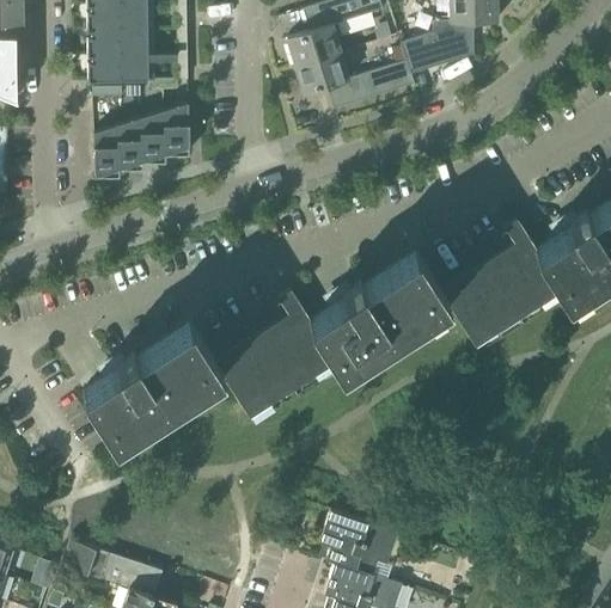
[(0,0),(0,93),(17,99),(17,54),(17,51),(24,51),(25,51),(24,0),(0,0)]
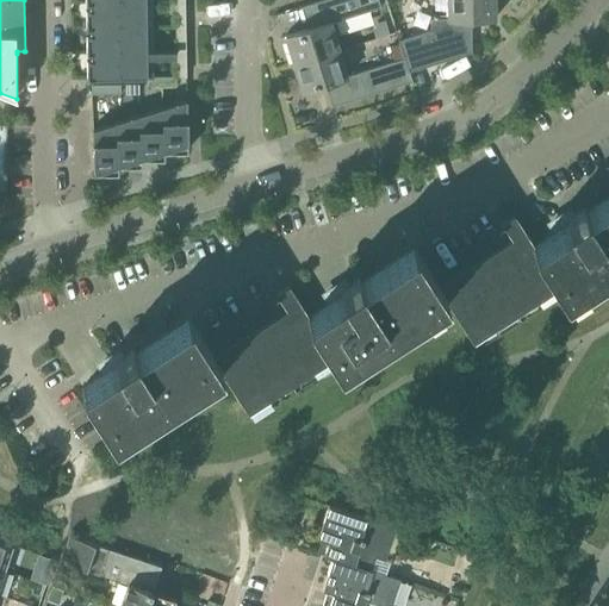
[(87,0),(87,6),(92,6),(92,13),(87,13),(88,31),(93,31),(93,38),(88,38),(88,56),(93,56),(93,63),(88,63),(89,81),(149,81),(147,0),(87,0)]
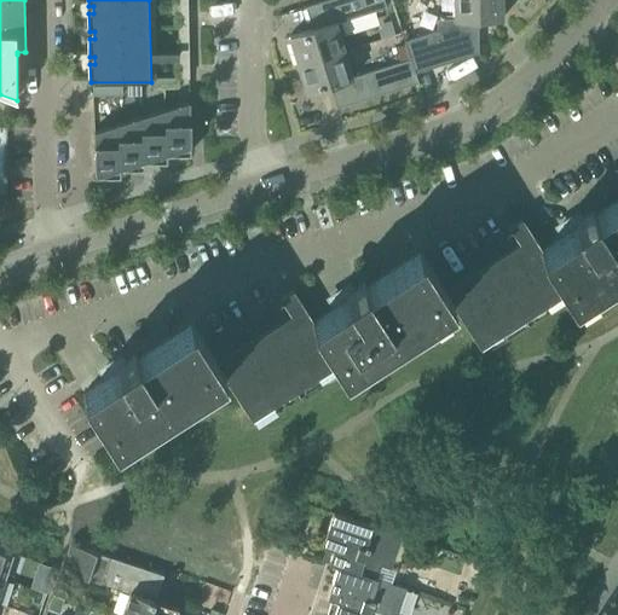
[(290,39),(300,67),(346,53),(338,25),(388,10),(385,0),(336,0),(307,10),(312,25),(319,24),(321,30),(290,39)]
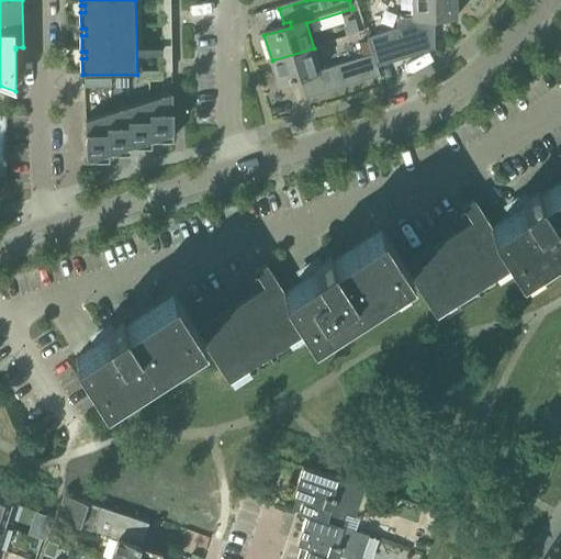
[(368,40),(370,44),(378,69),(379,68),(436,51),(436,25),(430,25),(430,20),(458,20),(457,0),(413,0),(414,19),(399,19),(399,30),(368,40)]
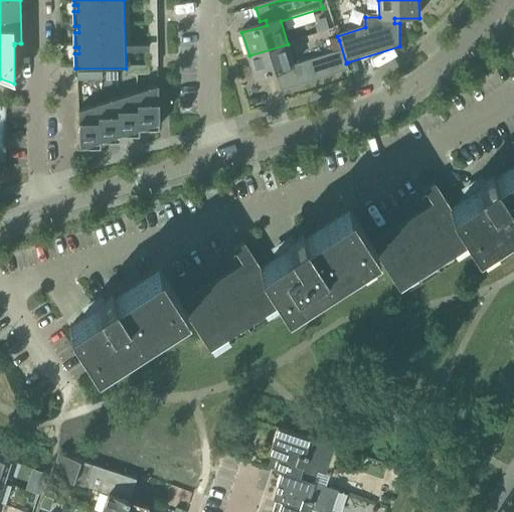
[(158,13),(150,13),(150,25),(158,25),(158,13)]
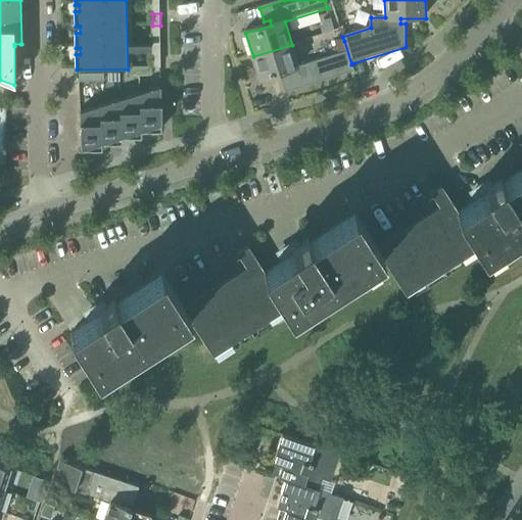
[(325,21),(322,28),(324,35),(335,31),(332,19),(325,21)]
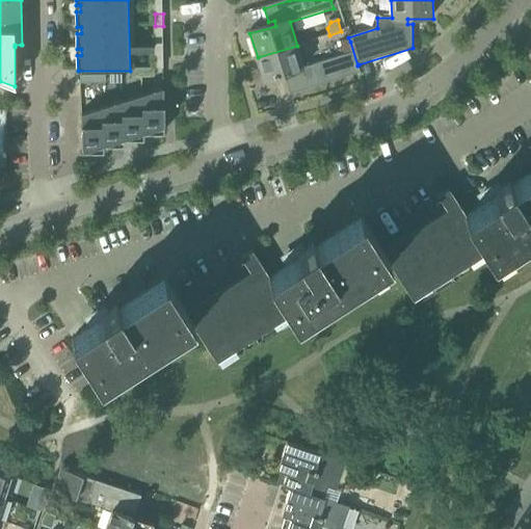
[(163,48),(163,35),(155,35),(155,48),(163,48)]
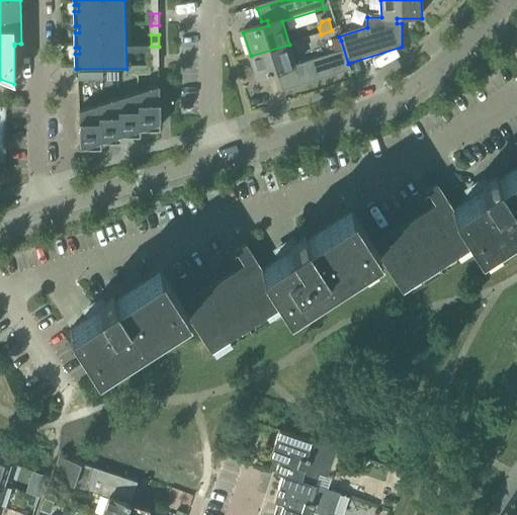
[(289,45),(251,56),(258,80),(275,75),(277,80),(279,80),(283,92),(351,71),(349,63),(348,64),(341,40),(333,43),(336,55),(296,67),(289,45)]
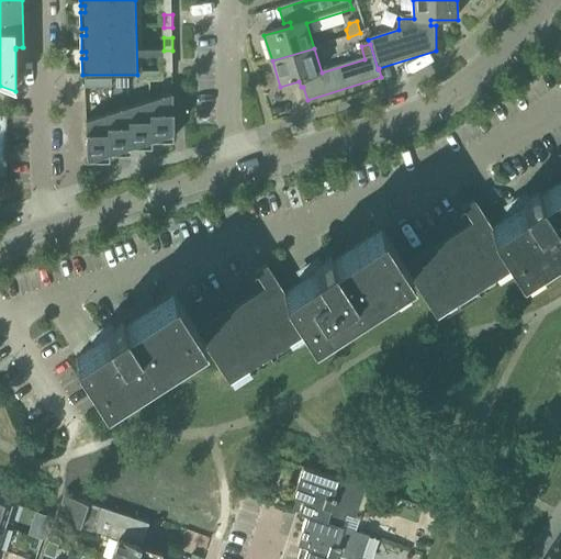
[(164,60),(164,73),(164,74),(172,74),(172,60),(164,60)]
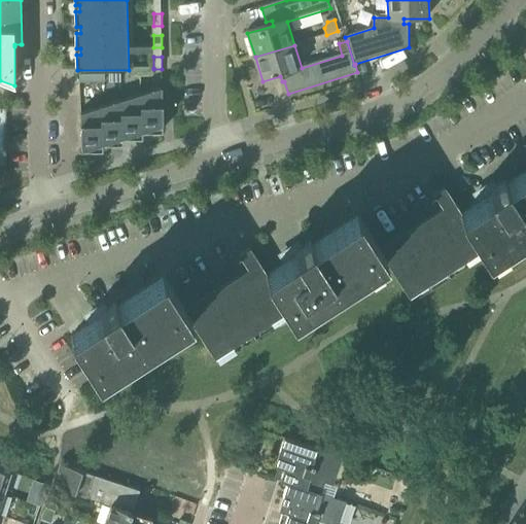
[(141,76),(141,68),(129,69),(129,77),(141,76)]
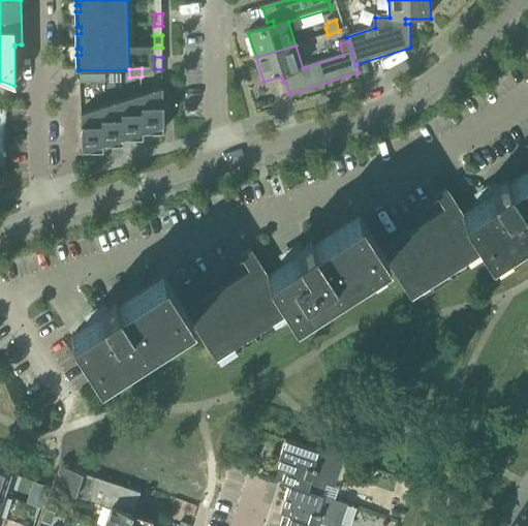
[(154,68),(142,68),(142,76),(155,76),(154,69),(154,68)]
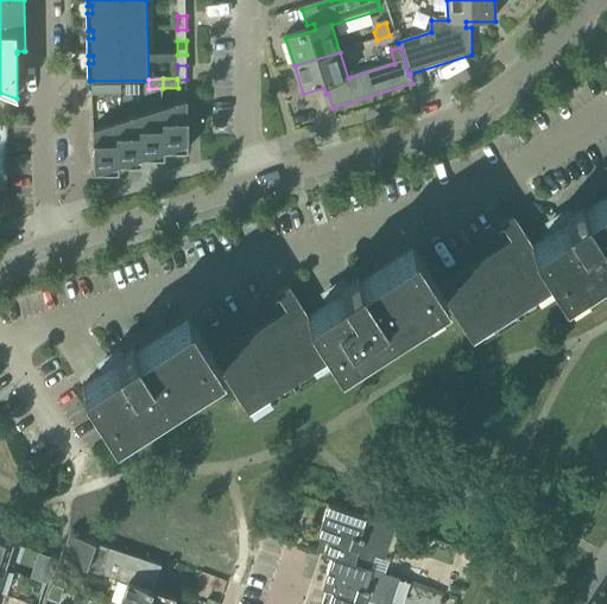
[(107,96),(107,87),(93,87),(93,96),(107,96)]
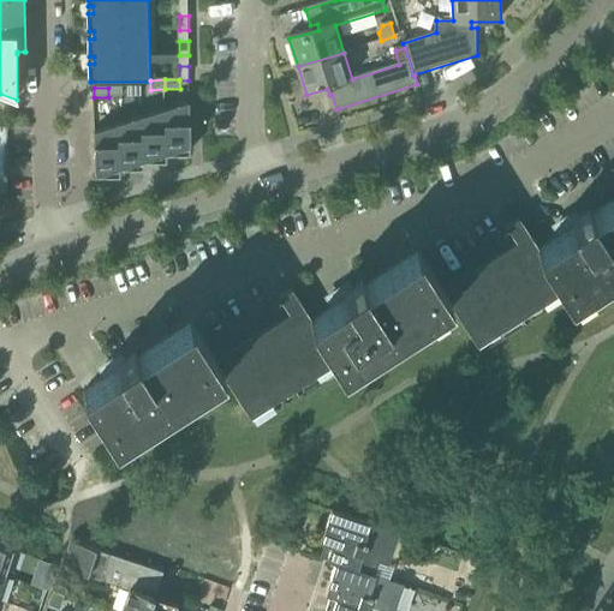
[(123,88),(108,88),(108,97),(123,97),(123,88)]
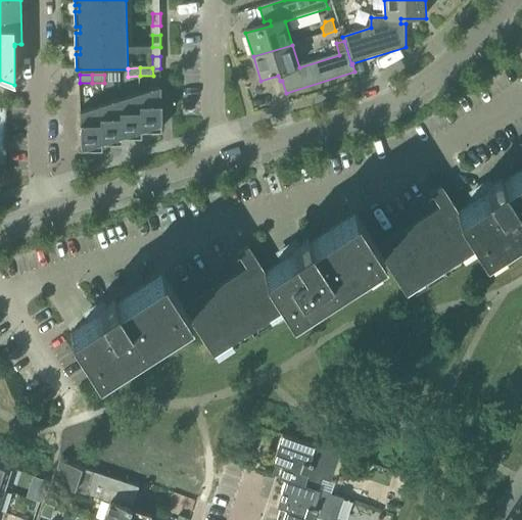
[(161,88),(141,94),(142,133),(150,132),(150,133),(162,133),(161,105),(161,88)]
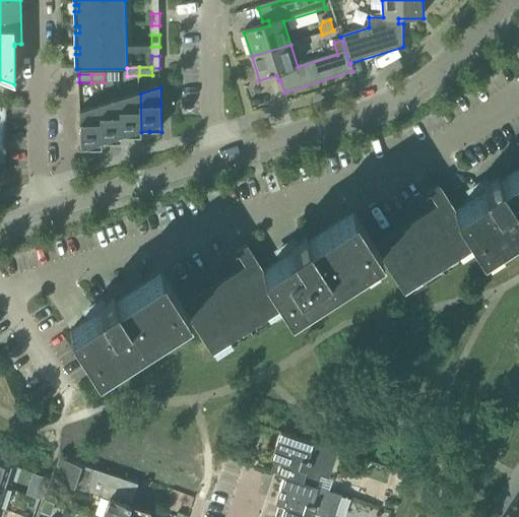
[(140,93),(121,100),(122,138),(130,138),(141,138),(141,132),(140,93)]
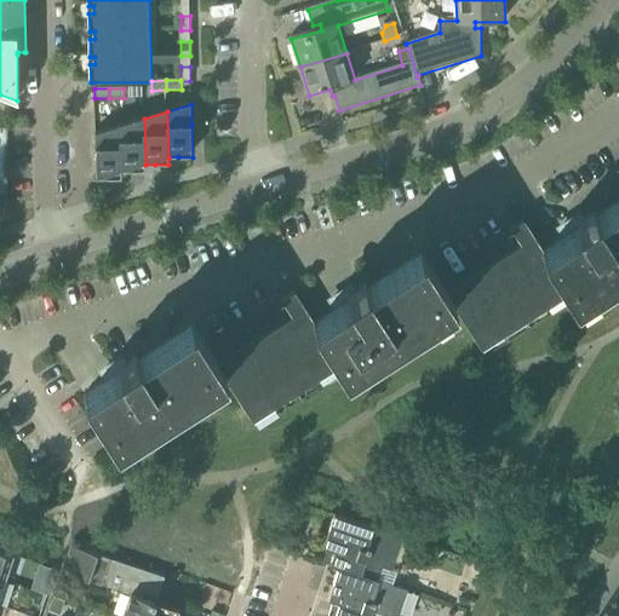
[(144,119),(121,126),(121,172),(132,172),(145,172),(145,165),(144,119)]
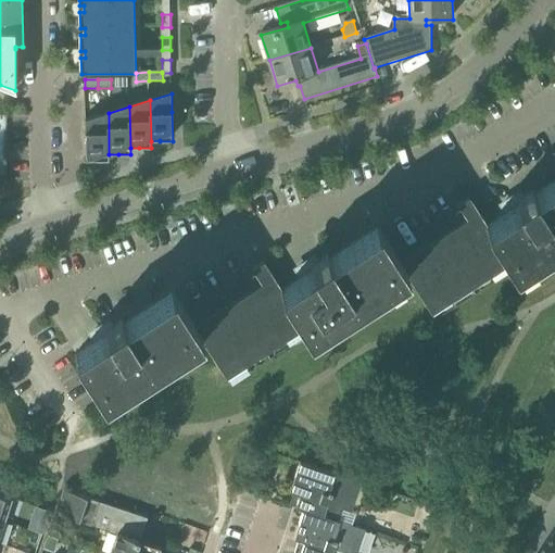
[(109,154),(109,113),(86,121),(86,133),(86,159),(87,161),(97,161),(98,161),(109,161),(109,154)]
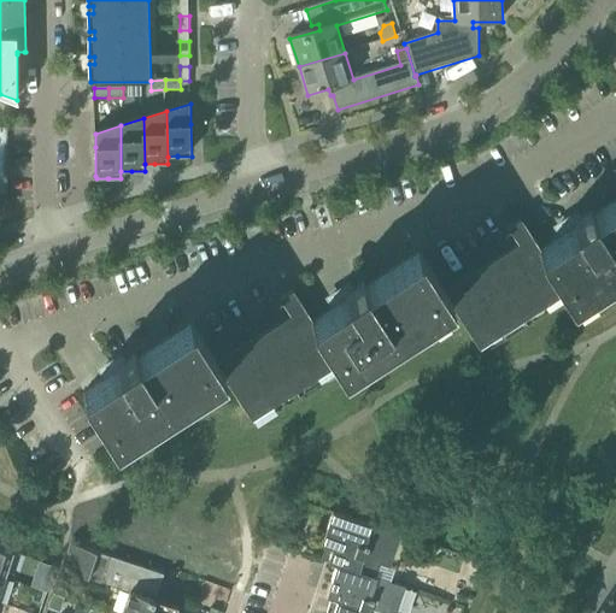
[(517,254),(450,298),(449,299),(451,304),(481,349),(567,294),(573,301),(615,273),(615,204),(596,217),(593,212),(574,224),(579,231),(564,240),(563,237),(523,264),(517,254)]
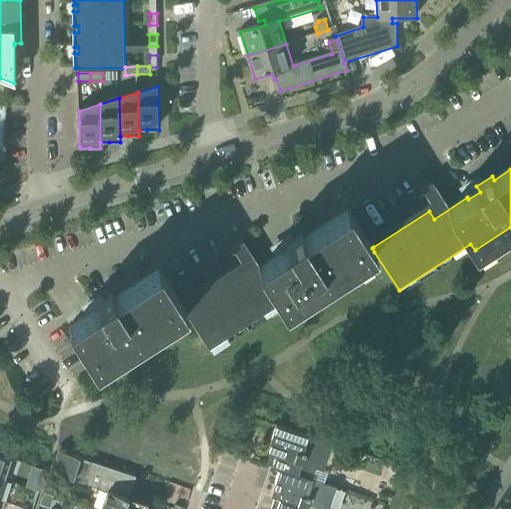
[(422,189),(431,204),(442,197),(433,182),(422,189)]
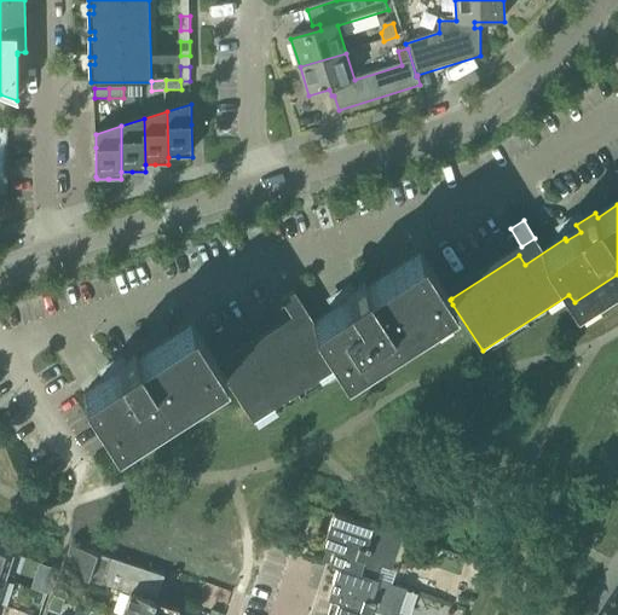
[(290,326),(223,370),(221,371),(224,377),(254,422),(341,366),(346,375),(452,305),(450,300),(451,299),(422,255),(369,289),(367,285),(347,297),(352,303),(338,313),(336,311),(296,336),(290,326)]
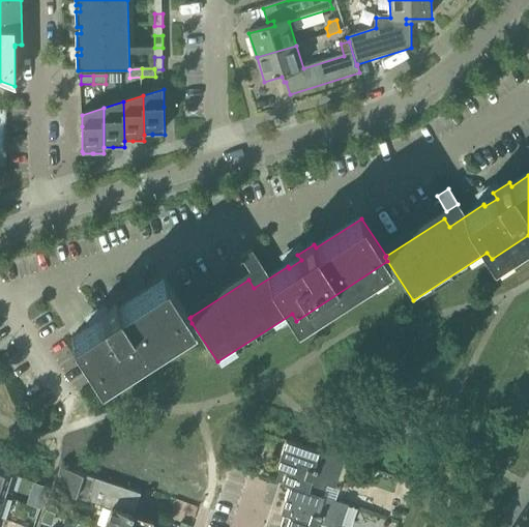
[(241,258),(251,272),(262,265),(253,251),(241,258)]
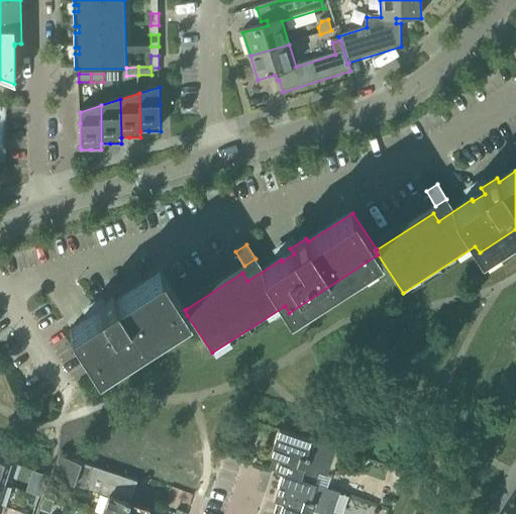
[(185,310),(186,309),(162,273),(117,301),(115,298),(99,308),(103,313),(91,321),(90,319),(71,331),(98,373),(187,315),(185,310)]
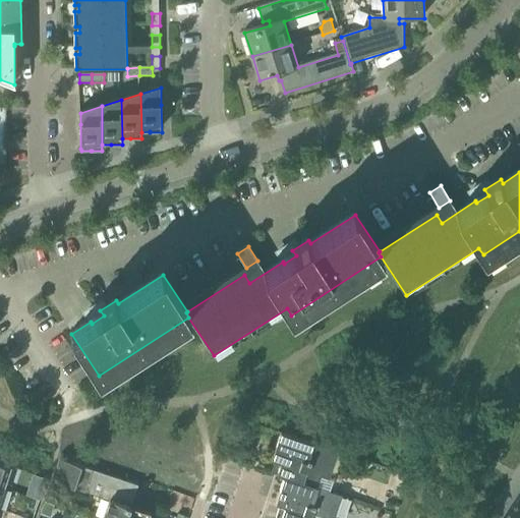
[(278,476),(286,479),(286,478),(319,490),(323,478),(330,481),(339,453),(281,434),(272,461),(282,464),(278,476)]
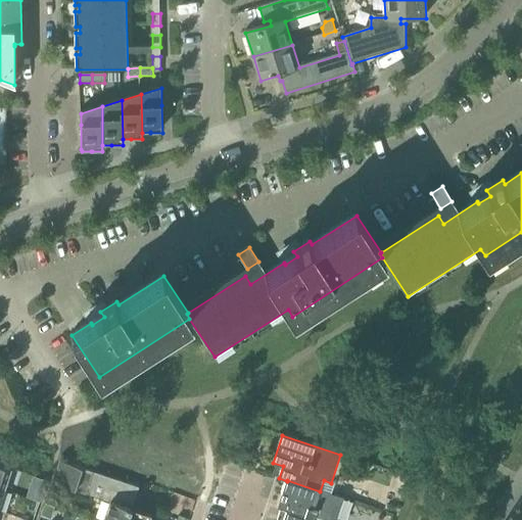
[(53,484),(110,504),(111,503),(132,510),(139,488),(61,462),(53,484)]
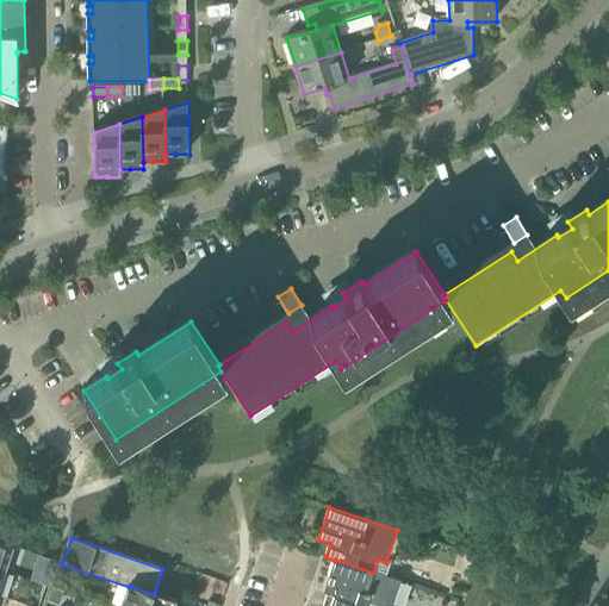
[(0,570),(5,573),(13,547),(0,542),(0,570)]
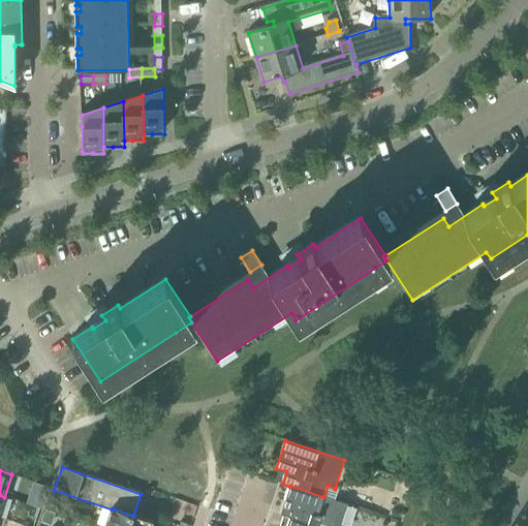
[(290,517),(287,525),(341,525),(349,505),(323,497),(290,486),(290,487),(281,514),(290,517)]
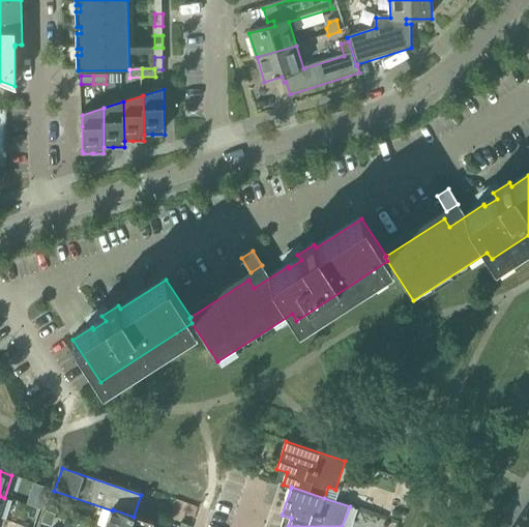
[(112,510),(106,526),(152,526),(154,523),(134,517),(113,509),(112,510)]
